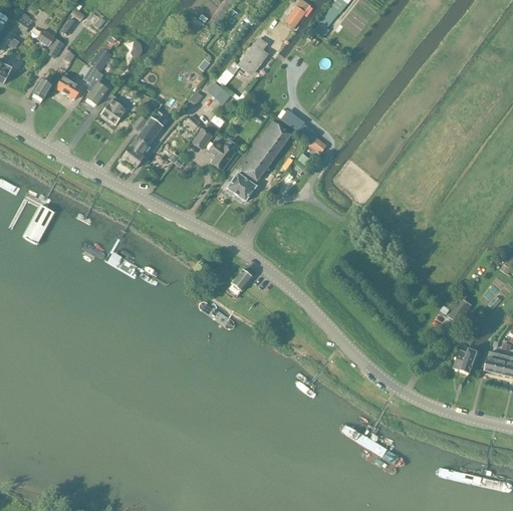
[(301,0),(285,21),(294,27),(304,13),(306,15),(307,15),(313,7),(310,5),(310,4),(305,0),(301,0)]
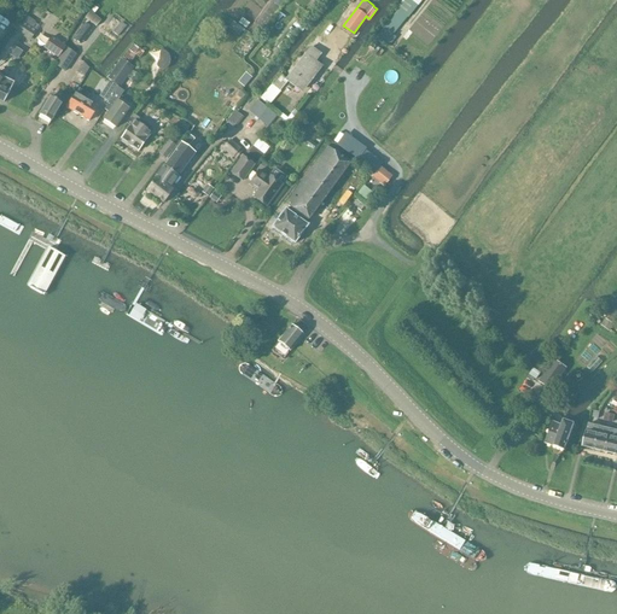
[(97,23),(102,17),(91,9),(86,15),(97,23)]
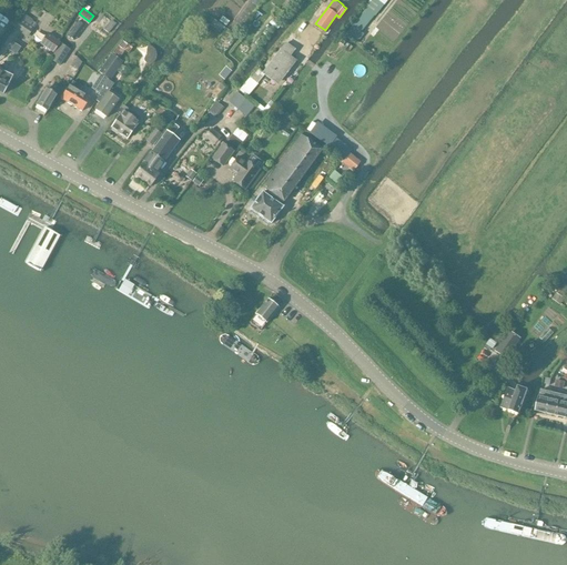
[(33,17),(23,10),(13,26),(28,36),(38,21),(33,18),(33,17)]
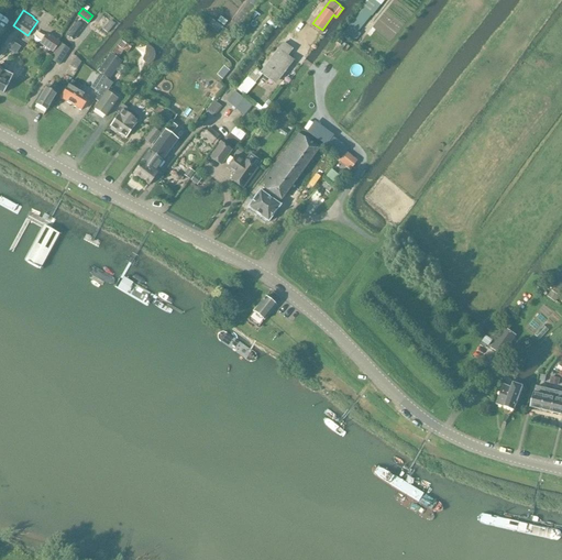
[(111,17),(103,26),(108,30),(116,21),(111,17)]
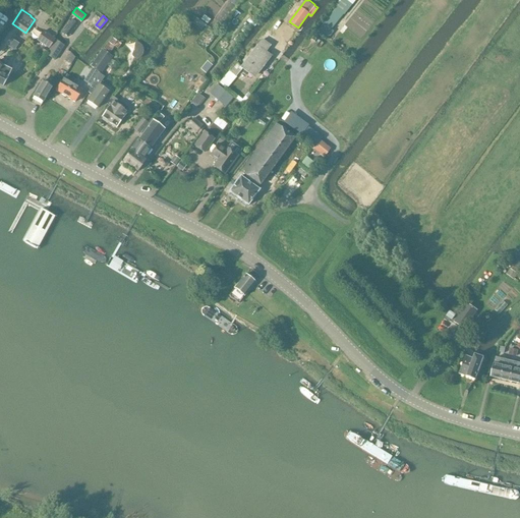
[(205,29),(209,23),(201,18),(197,23),(205,29)]
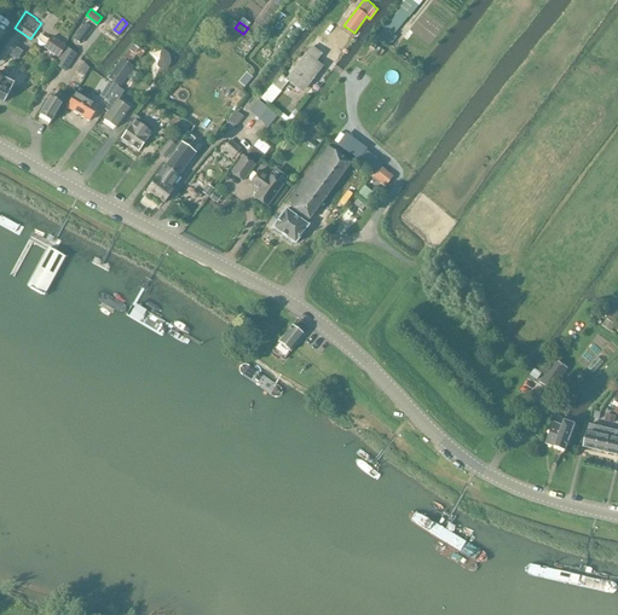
[(397,34),(385,24),(379,34),(391,42),(397,34)]
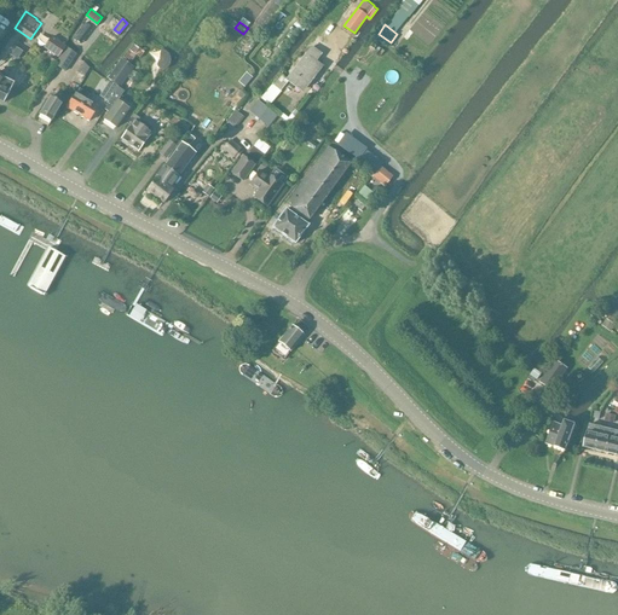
[(68,44),(53,33),(45,45),(59,54),(68,44)]
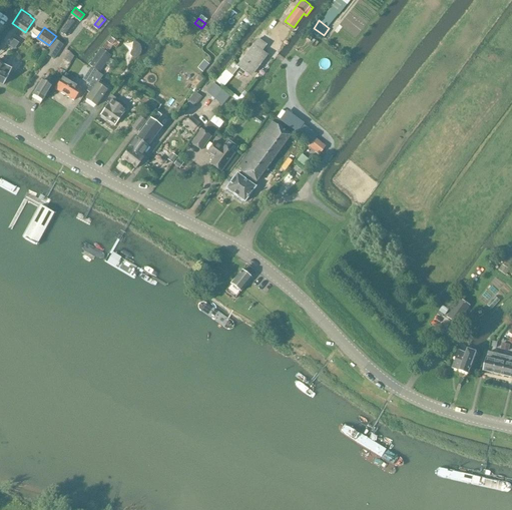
[(14,35),(24,43),(28,37),(18,30),(14,35)]
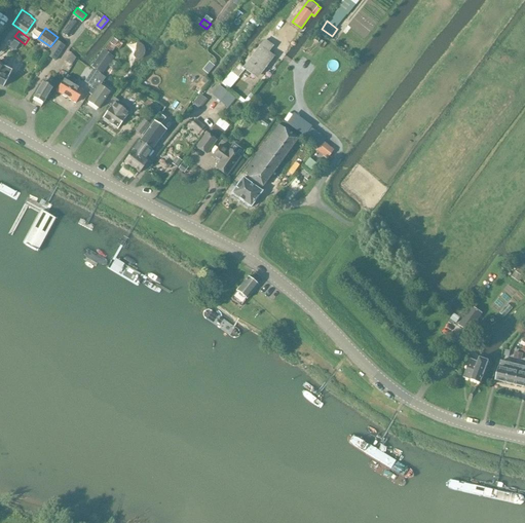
[(269,49),(273,43),(265,37),(244,66),(251,70),(252,68),(258,73),(273,52),(269,49)]
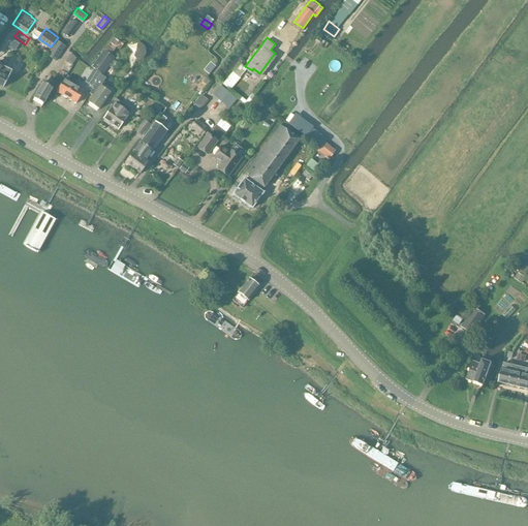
[(57,39),(51,48),(52,48),(48,53),(56,58),(65,45),(65,44),(61,42),(57,39)]
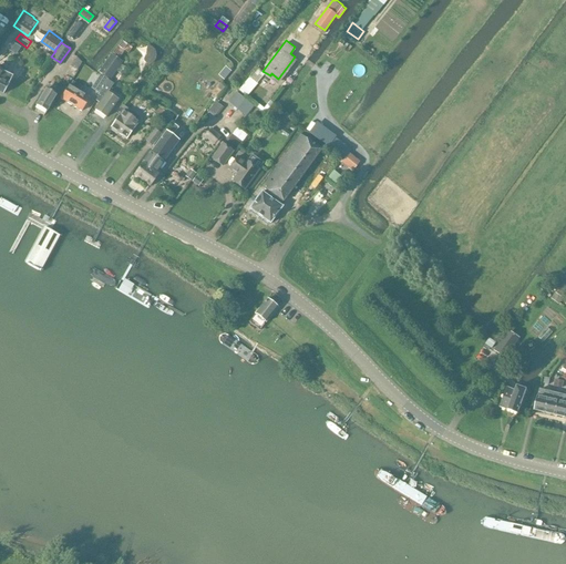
[(156,50),(155,49),(155,48),(155,47),(154,47),(153,45),(153,44),(146,53),(145,53),(144,54),(144,55),(144,57),(144,58),(144,59),(145,60),(146,61),(147,61),(148,61),(150,61),(151,61),(152,60),(153,60),(154,59),(155,58),(156,57),(156,55),(156,54),(156,53),(156,52),(156,51),(156,50)]
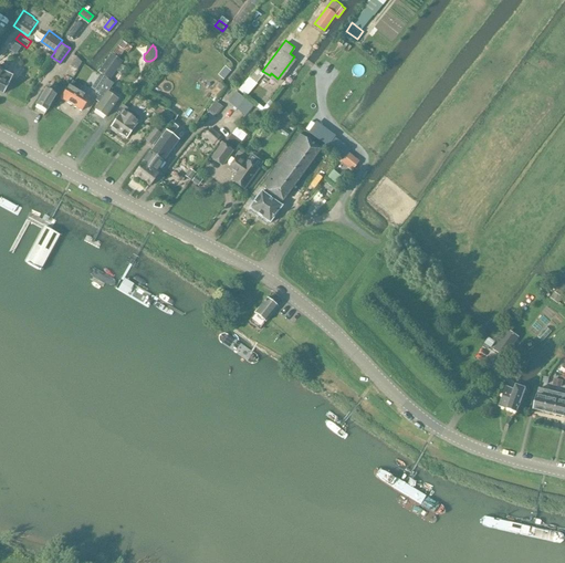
[(111,77),(123,59),(112,51),(98,69),(111,77)]
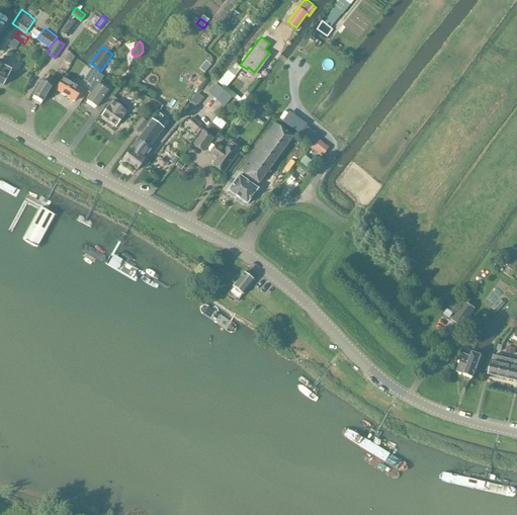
[(71,62),(76,55),(70,49),(64,58),(71,62)]
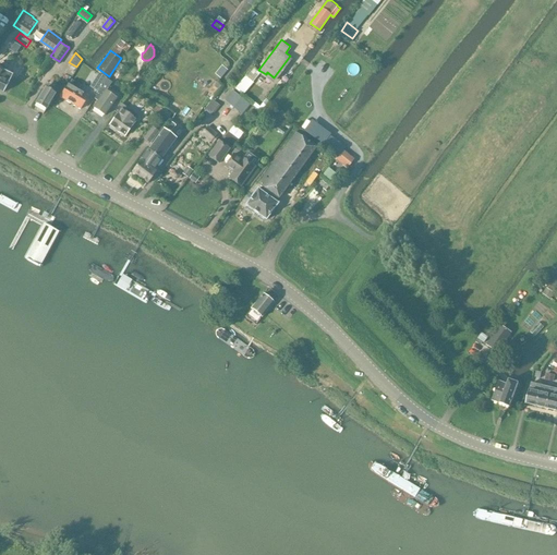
[(223,63),(216,71),(221,76),(229,68),(223,63)]
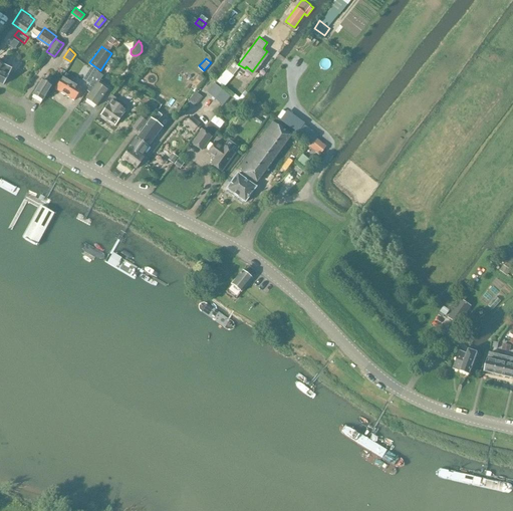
[(0,60),(0,80),(4,82),(12,66),(0,60)]
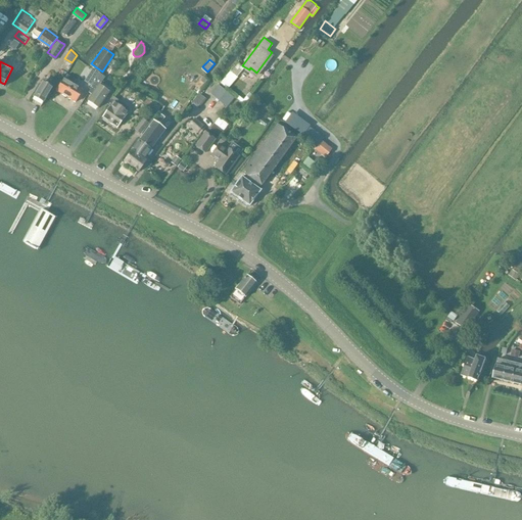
[(93,82),(100,72),(95,67),(88,78),(93,82)]
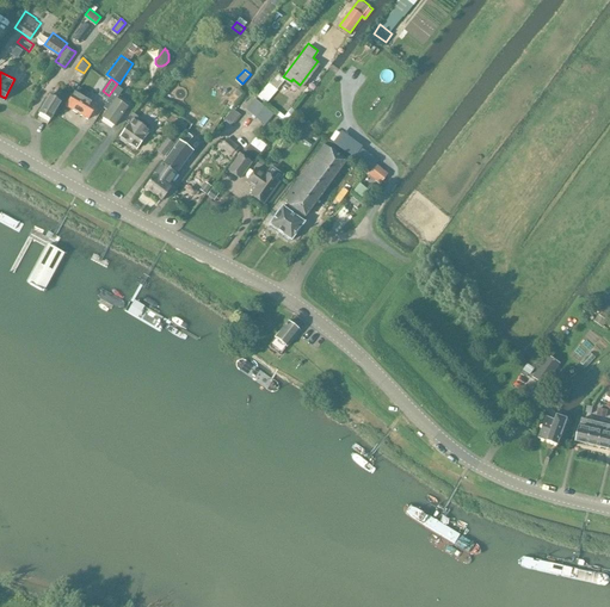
[(270,80),(258,93),(266,100),(278,87),(270,80)]
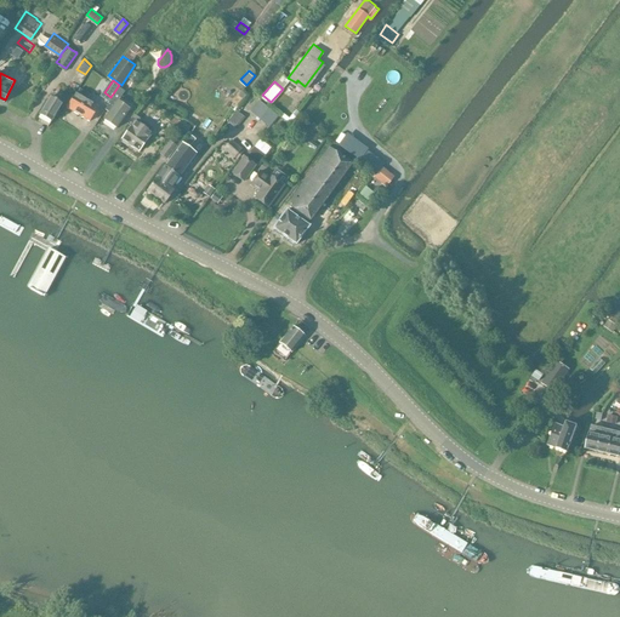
[(77,90),(67,104),(90,119),(98,104),(87,97),(91,92),(80,86),(78,91),(77,90)]
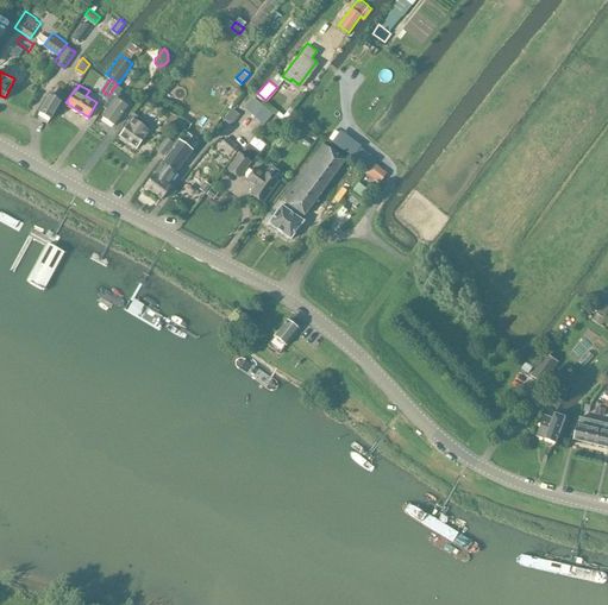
[(46,99),(39,109),(50,117),(54,112),(61,100),(64,94),(54,87),(50,93),(46,99)]
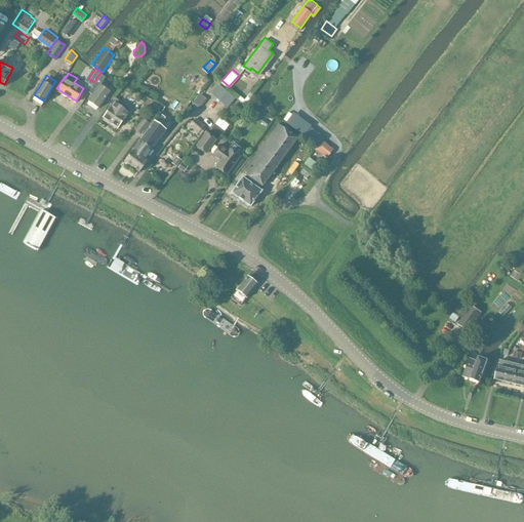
[(105,78),(101,75),(94,84),(96,86),(87,98),(98,107),(111,88),(102,82),(105,78)]
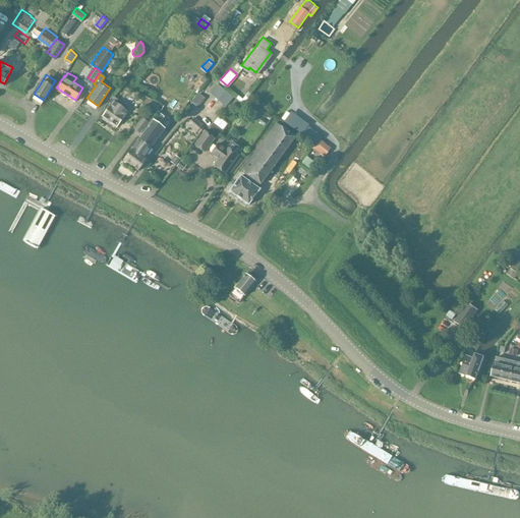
[(210,92),(226,105),(234,96),(218,81),(210,92)]
